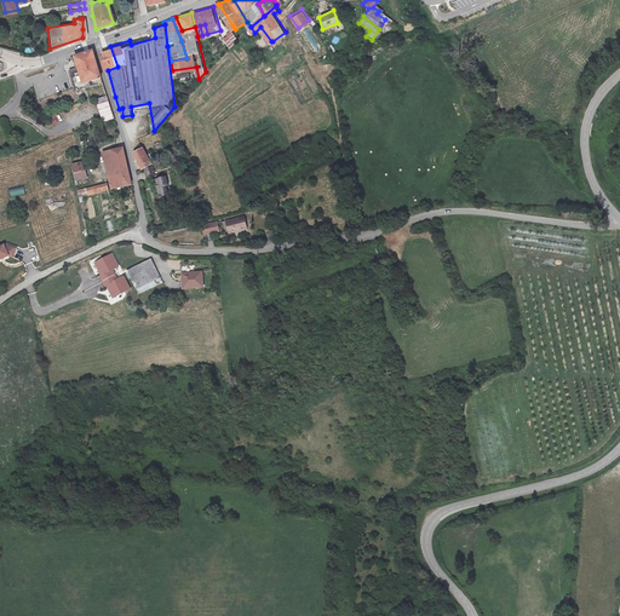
[(235,29),(233,26),(229,29),(237,41),(241,38),(235,29)]
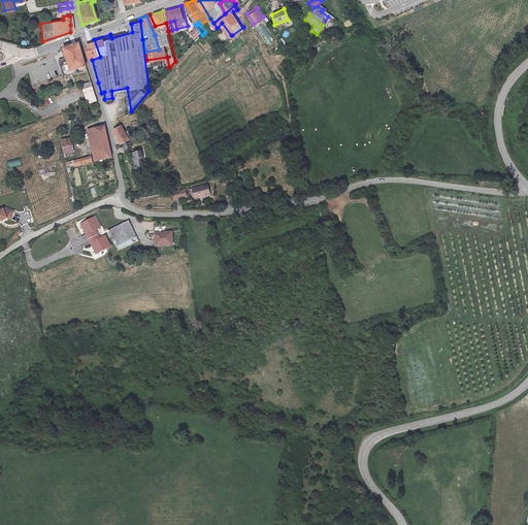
[(100,57),(94,39),(88,41),(91,48),(89,50),(92,60),(100,57)]
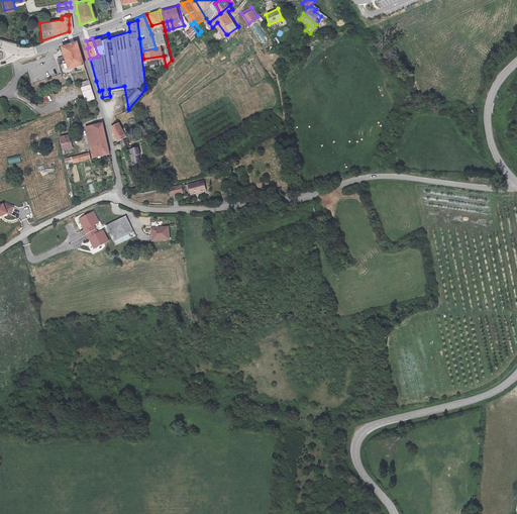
[(79,40),(60,46),(63,49),(66,59),(61,60),(65,74),(77,70),(76,66),(83,64),(84,68),(87,67),(79,40)]
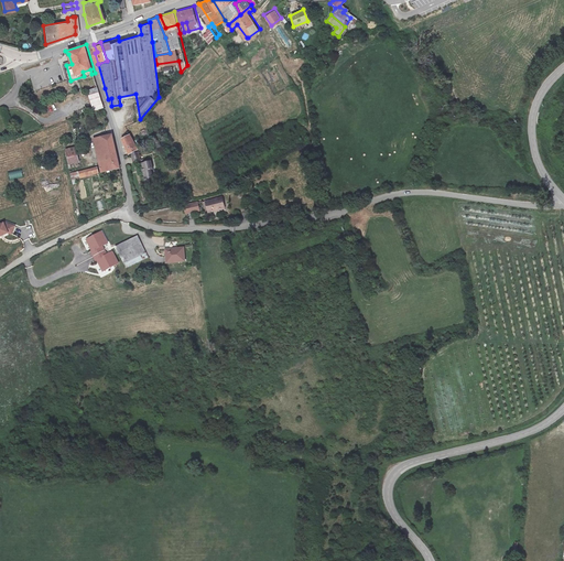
[(87,90),(94,111),(102,108),(96,88),(87,90)]
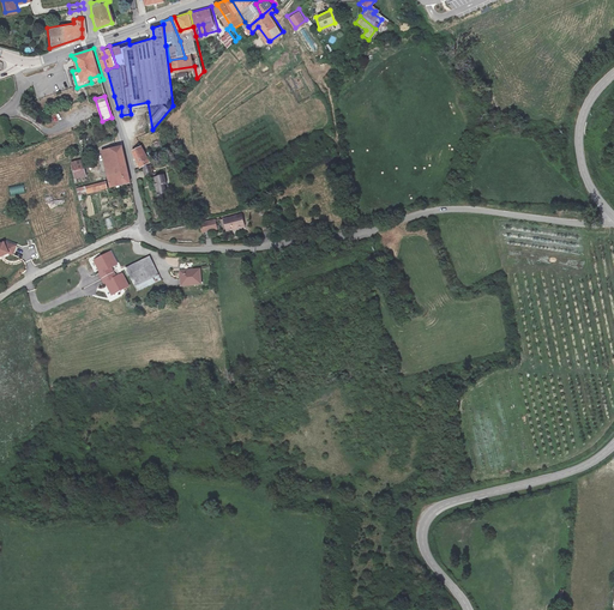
[(143,162),(150,157),(143,143),(134,148),(140,163),(143,162)]
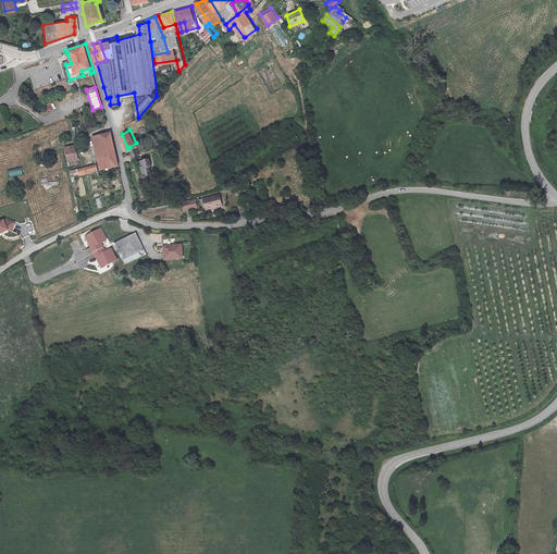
[(110,133),(93,137),(100,170),(118,165),(110,133)]
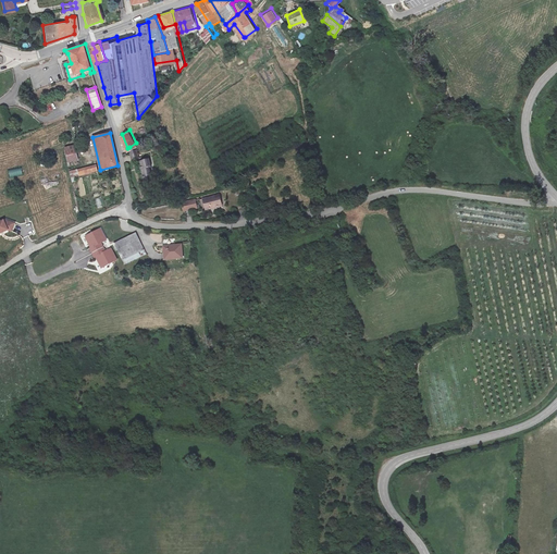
[(136,143),(130,147),(133,157),(139,155),(136,143)]
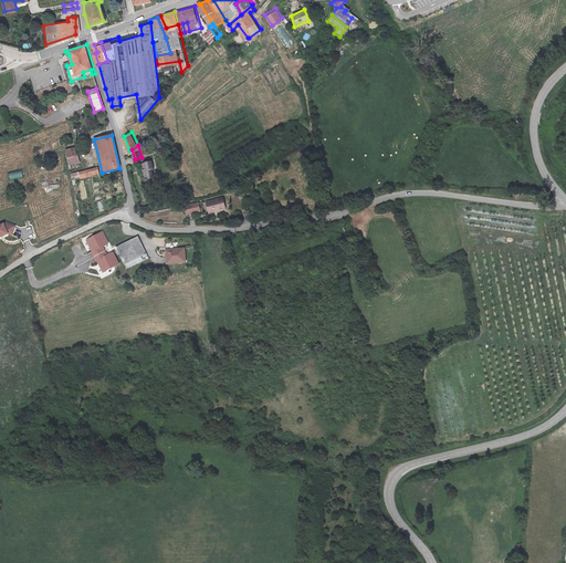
[(74,149),(61,152),(64,167),(77,165),(74,149)]
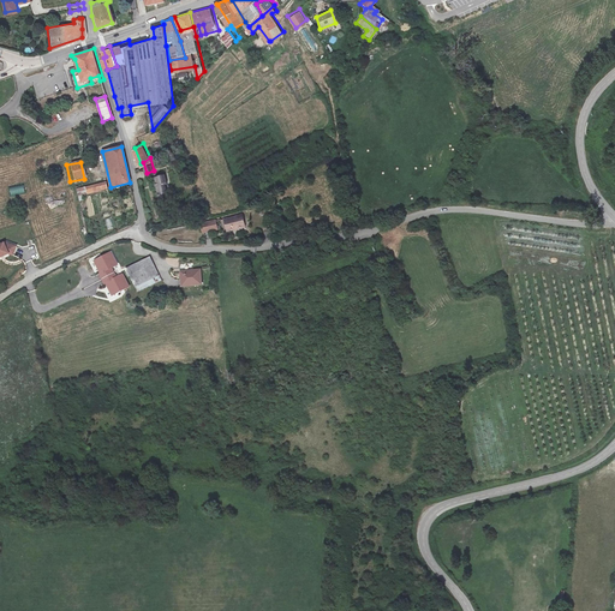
[(166,184),(163,175),(153,178),(160,204),(168,202),(163,185),(166,184)]
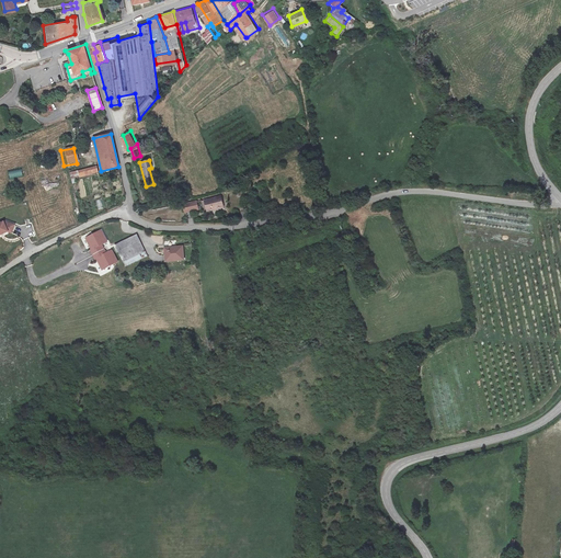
[(75,178),(98,172),(96,167),(73,172),(75,178)]
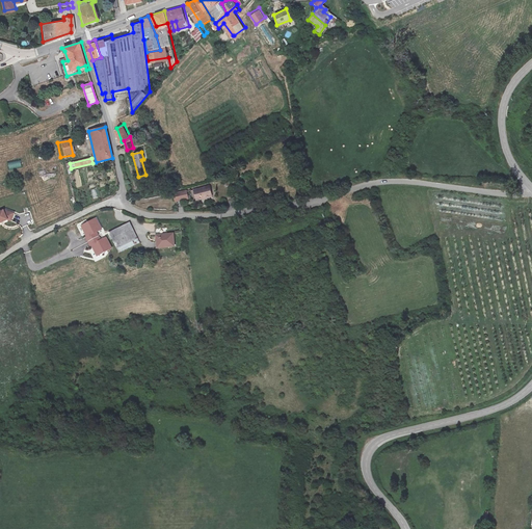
[(208,186),(192,190),(195,200),(211,196),(208,186)]
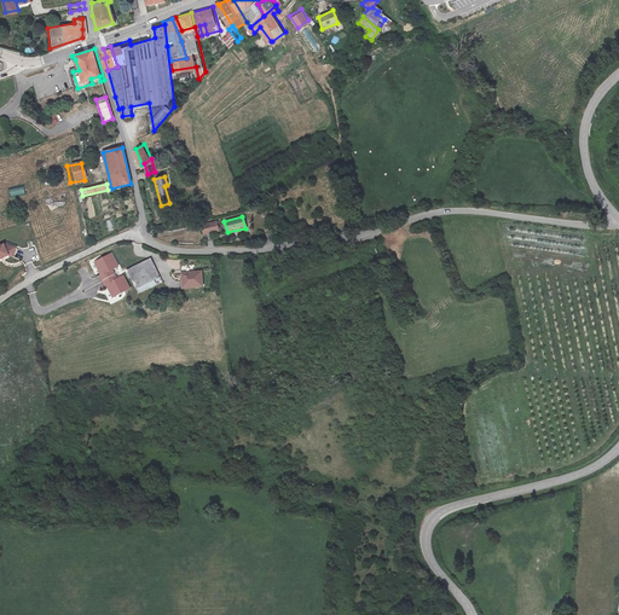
[(218,219),(201,220),(202,232),(219,230),(218,219)]
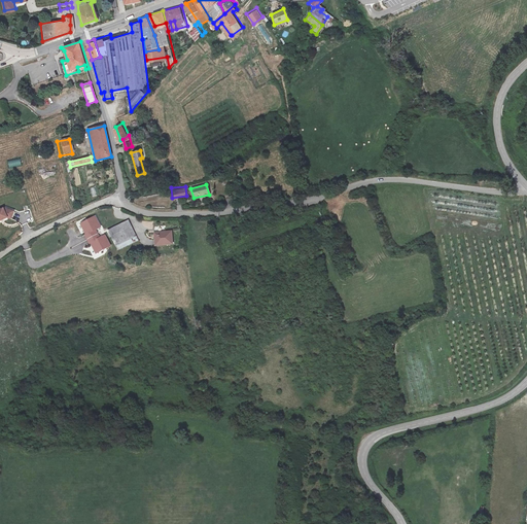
[(2,212),(0,212),(0,223),(6,220),(9,221),(12,214),(2,212)]
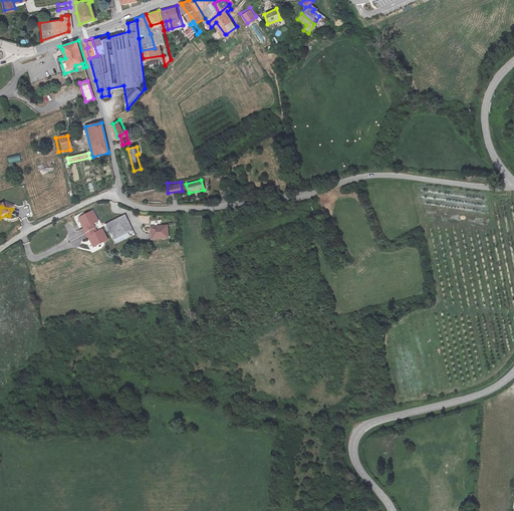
[(98,211),(83,217),(93,239),(108,232),(98,211)]
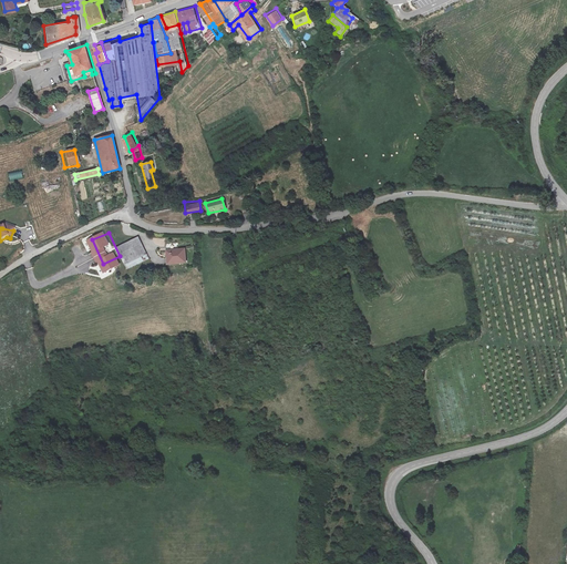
[(125,266),(144,257),(136,241),(117,249),(125,266)]
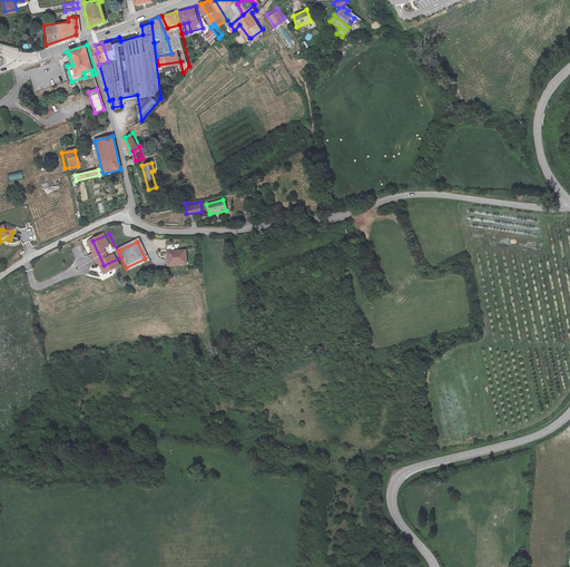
[(189,265),(186,251),(168,254),(170,266),(182,264),(182,266),(189,265)]
